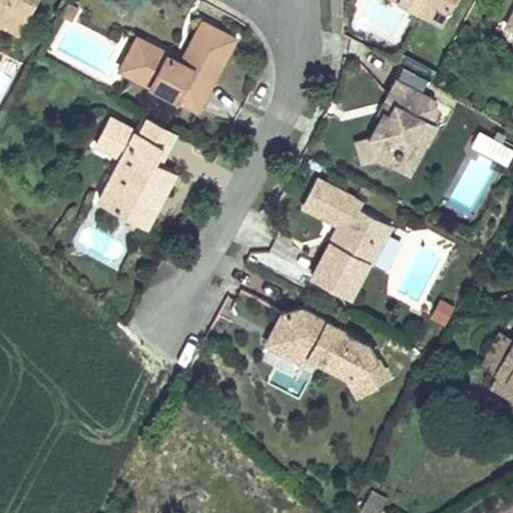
[(0,0),(0,18),(1,19),(0,20),(0,22),(20,34),(37,0),(0,0)]
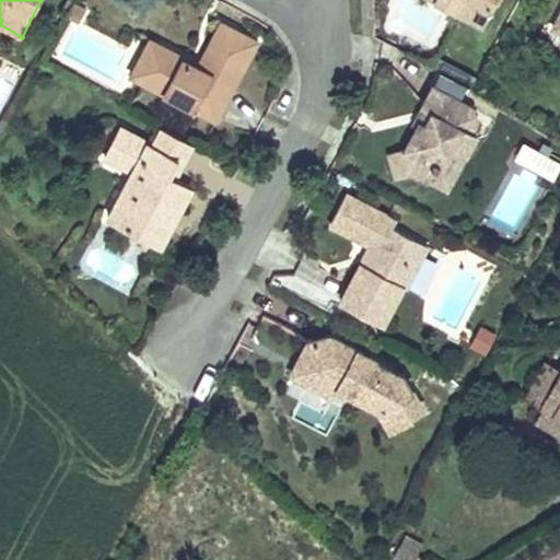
[(436,0),(480,22),(492,0),(436,0)]
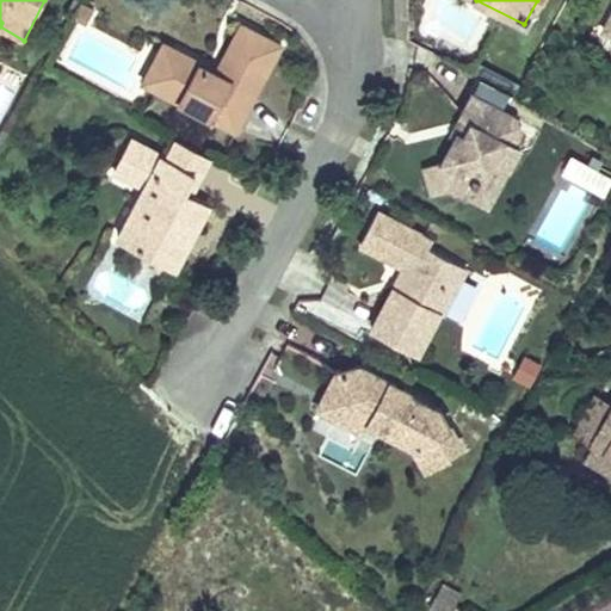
[(162,93),(236,131),(282,45),(241,24),(214,75),(207,72),(210,66),(173,47),(161,69),(172,75),(162,93)]
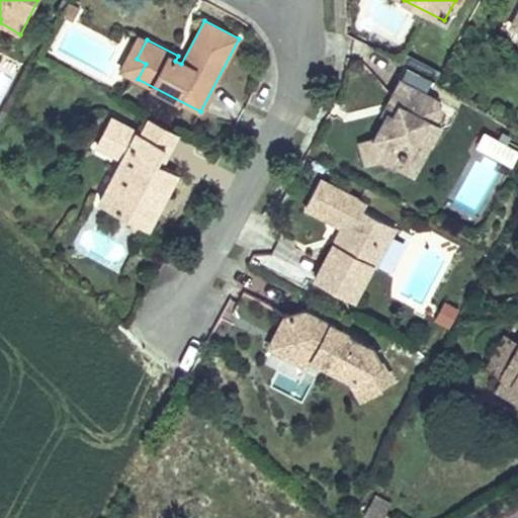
[(137,59),(147,39),(139,35),(120,70),(138,79),(146,64),(137,59)]
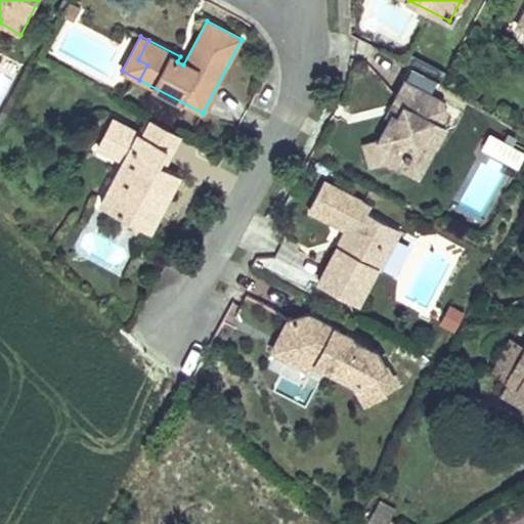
[(432,88),(434,78),(409,72),(407,83),(432,88)]
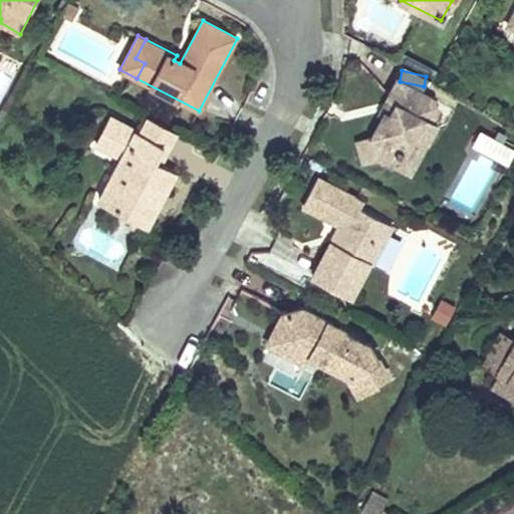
[(393,98),(402,82),(396,78),(377,112),(381,115),(383,112),(389,114),(394,104),(393,98)]
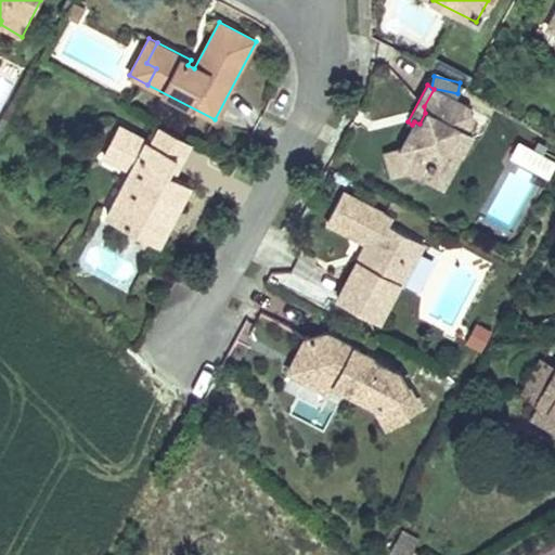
[(467,107),(434,89),(424,106),(425,113),(420,124),(414,121),(412,125),(400,147),(407,171),(422,179),(431,160),(441,166),(451,149),(461,154),(472,136),(466,132),(472,120),(467,107)]
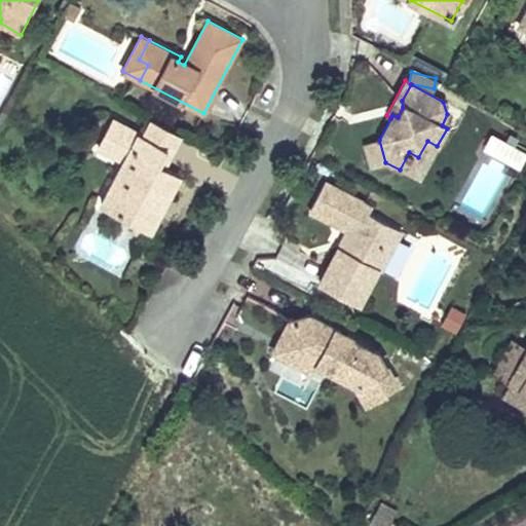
[(135,143),(117,134),(122,123),(113,118),(99,146),(125,161),(135,143)]
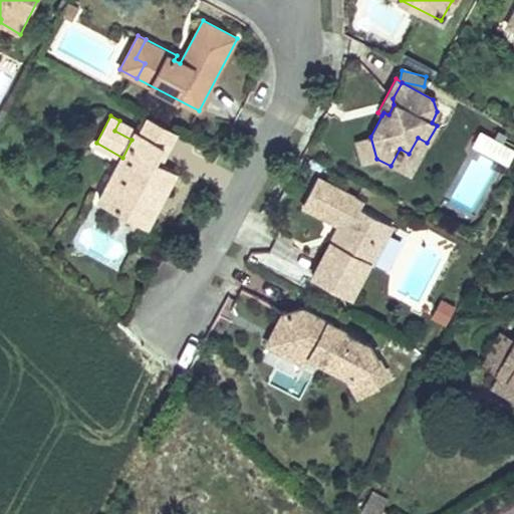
[(177,133),(150,117),(142,133),(165,146),(156,160),(161,163),(177,133)]
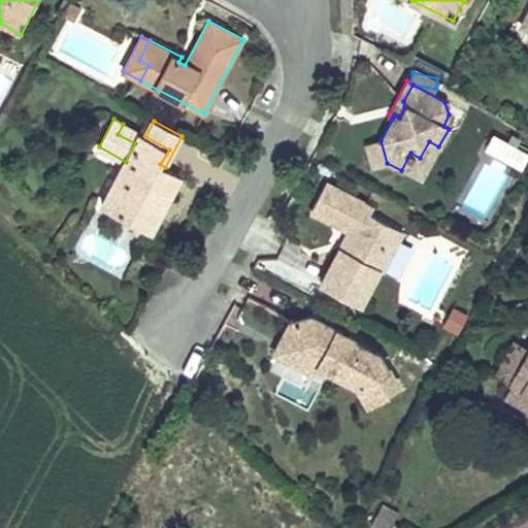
[(165,167),(160,164),(169,150),(145,136),(123,124),(118,134),(135,143),(126,162),(102,205),(151,231),(162,209),(158,207),(164,196),(168,198),(180,175),(165,167)]
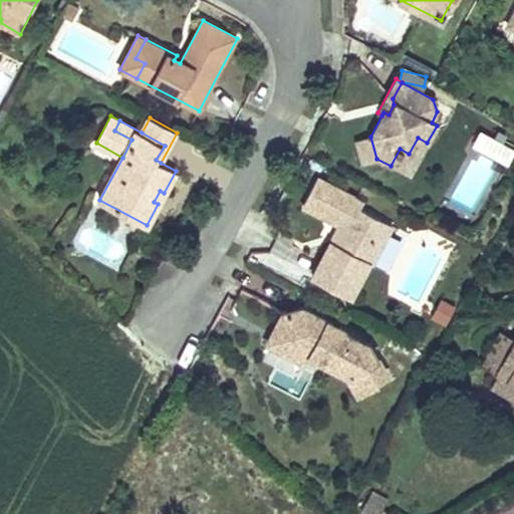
[(513,146),(477,134),(471,150),(509,164),(513,149),(513,146)]
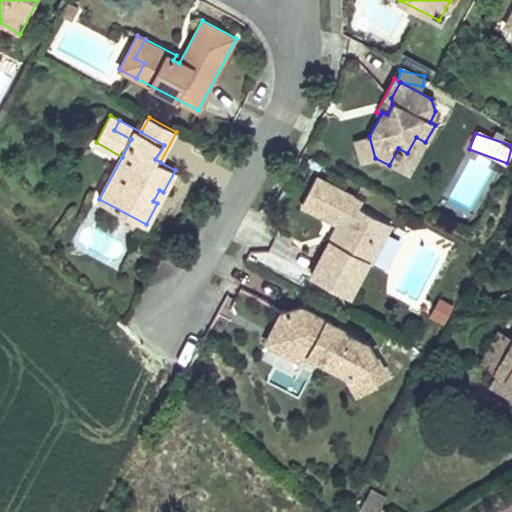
[(361,162),(375,158),(369,136),(354,140),(361,162)]
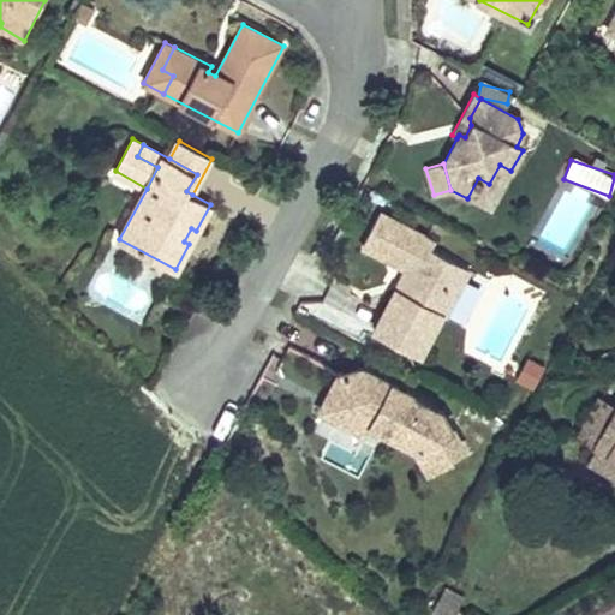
[(490,210),(511,171),(500,165),(489,184),(478,178),(467,198),(490,210)]
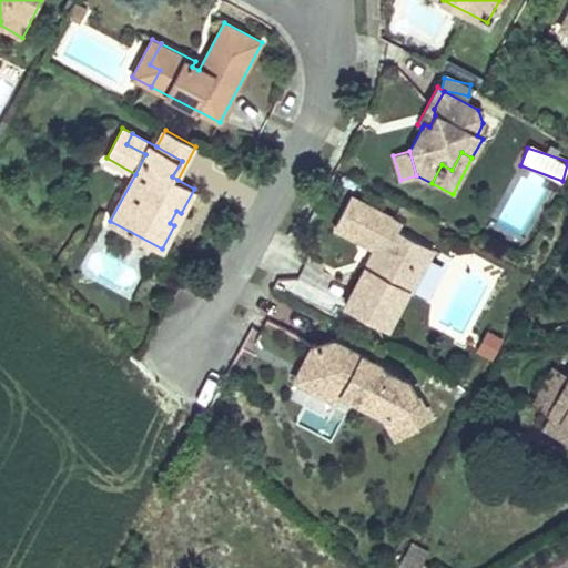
[(367,266),(346,306),(388,330),(409,291),(412,293),(435,250),(398,231),(403,223),(352,195),(340,220),(355,229),(353,234),(377,247),(383,255),(375,270),(367,266)]
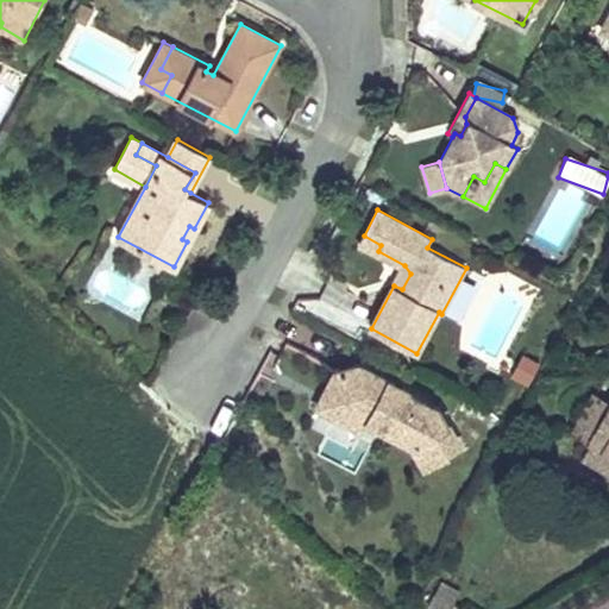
[(194,228),(189,226),(182,239),(187,242),(194,228)]
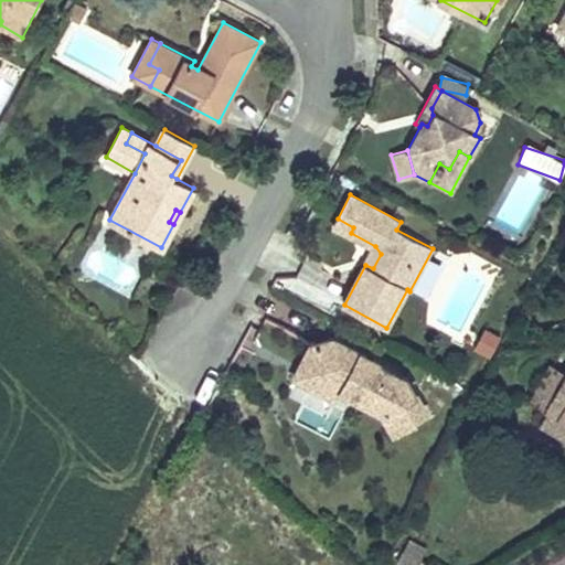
[(353,227),(338,219),(334,224),(351,233),(353,227)]
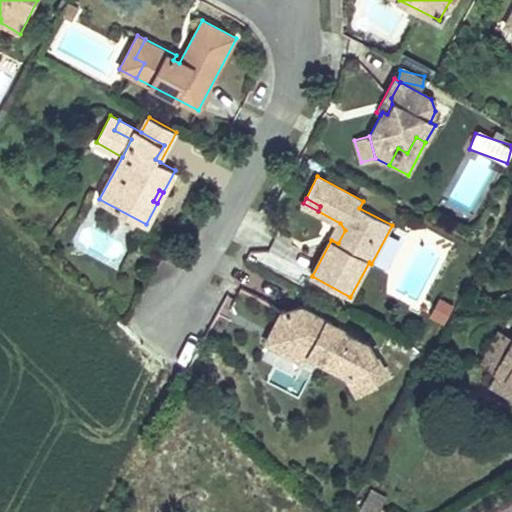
[(338,243),(344,230),(340,223),(331,240),(338,243)]
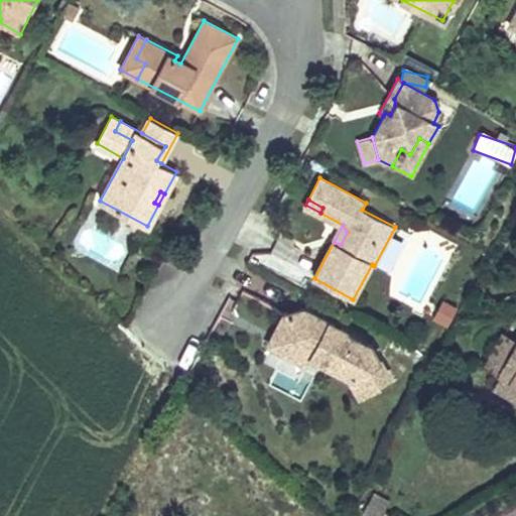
[(457,309),(442,302),(432,319),(446,327),(457,309)]
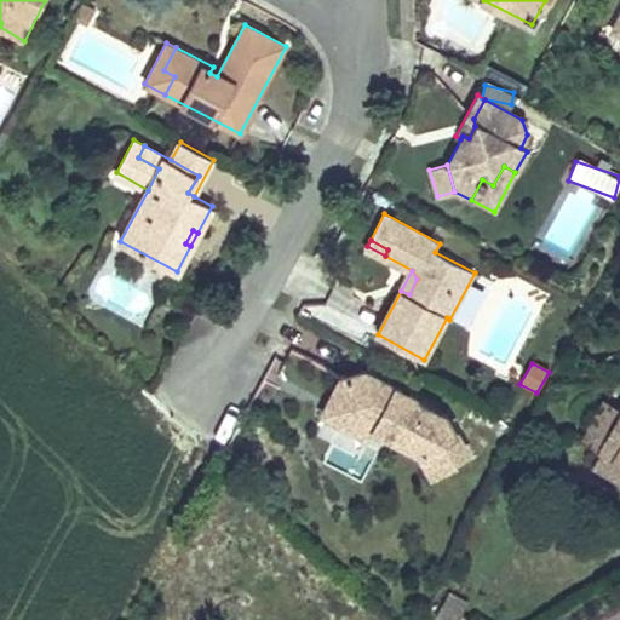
[(446,417),(417,401),(418,399),(367,371),(340,379),(328,402),(352,415),(365,412),(377,418),(372,425),(373,426),(397,438),(400,434),(415,443),(422,453),(420,453),(434,476),(457,463),(454,459),(468,452),(446,417)]
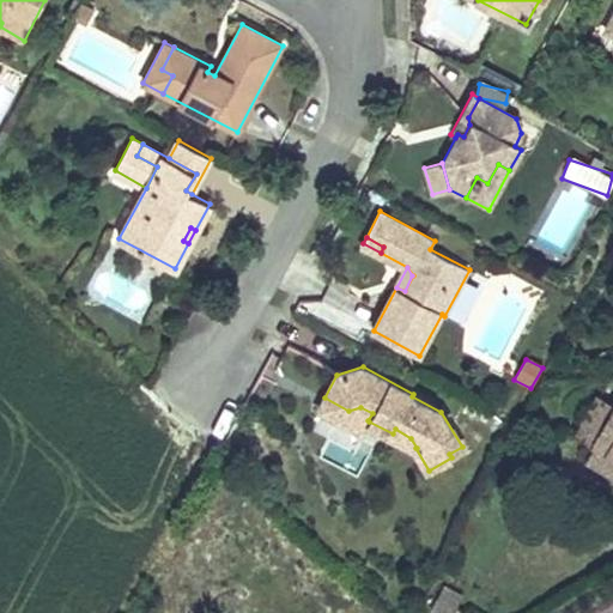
[(372,413),(360,407),(349,411),(325,398),(319,408),(364,432),(369,422),(368,420),(372,413)]
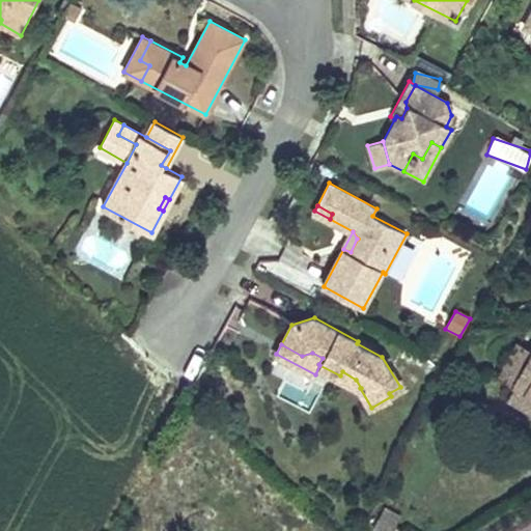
[(501,374),(515,383),(530,356),(530,352),(518,344),(501,374)]
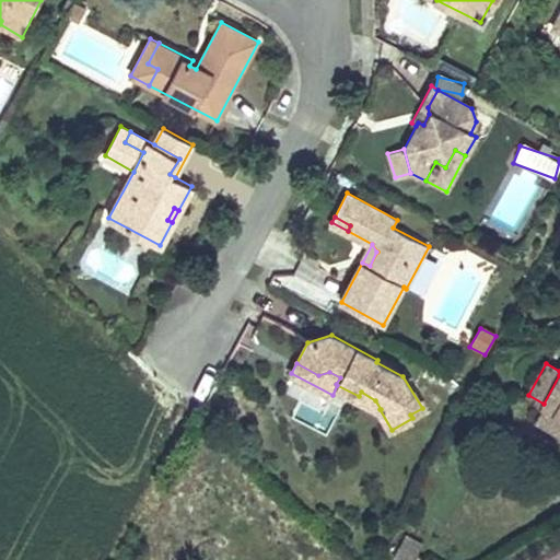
[(559,375),(544,404),(559,413),(559,375)]
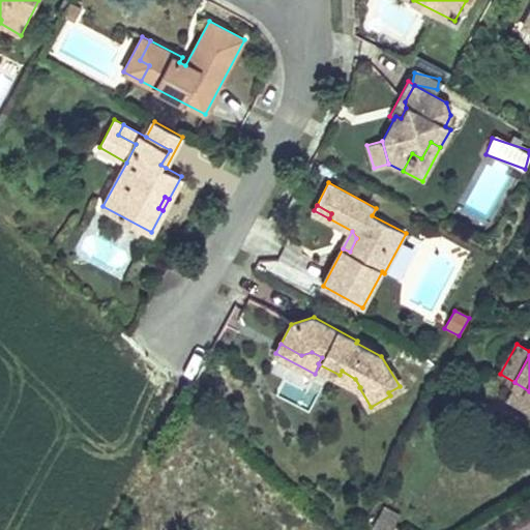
[(529,391),(517,385),(509,398),(529,409),(529,391)]
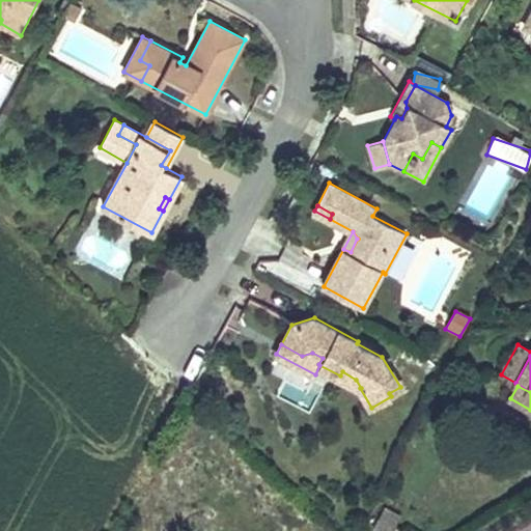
[(385,508),(380,519),(394,526),(399,515),(385,508)]
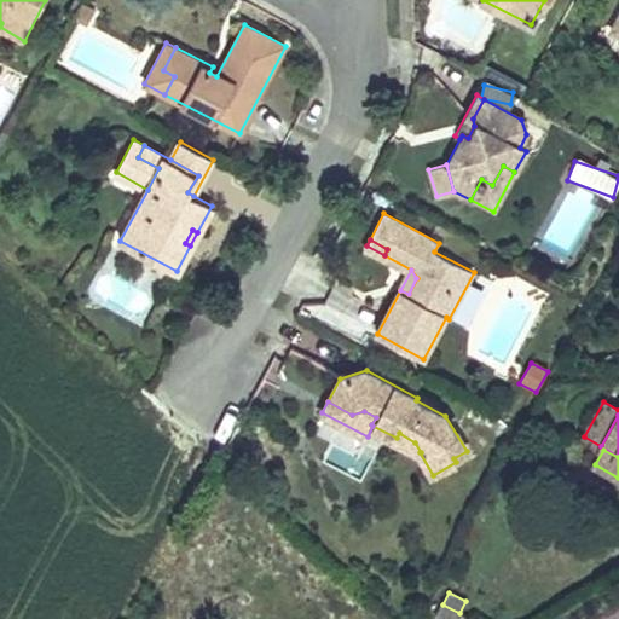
[(438,613),(447,618),(456,618),(460,613),(443,605),(438,613)]
